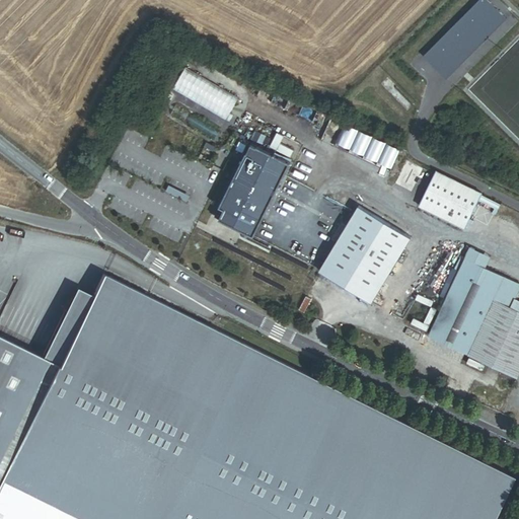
[(489,0),(475,0),(422,55),(446,78),(506,16),(489,0)]
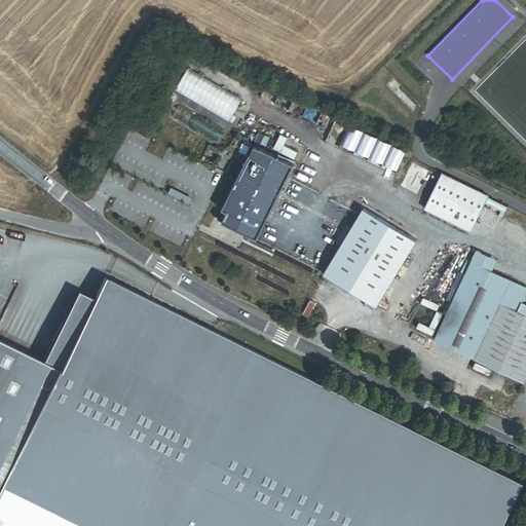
[(174,91),(229,120),(241,97),(186,68),(174,91)]
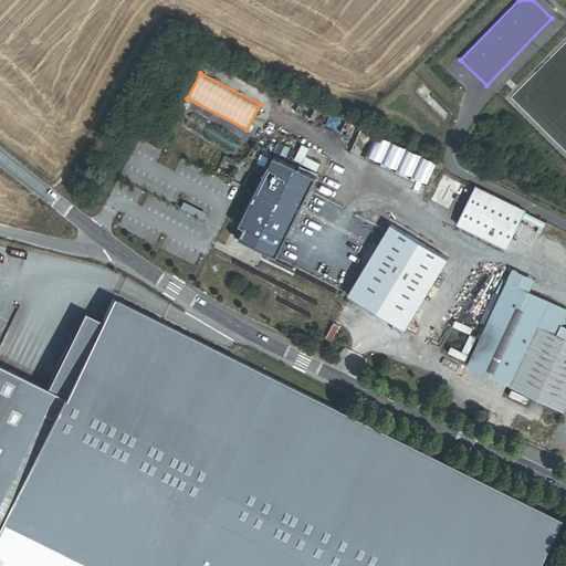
[(276,255),(313,174),(269,154),(238,224),(241,226),(237,238),(276,255)]
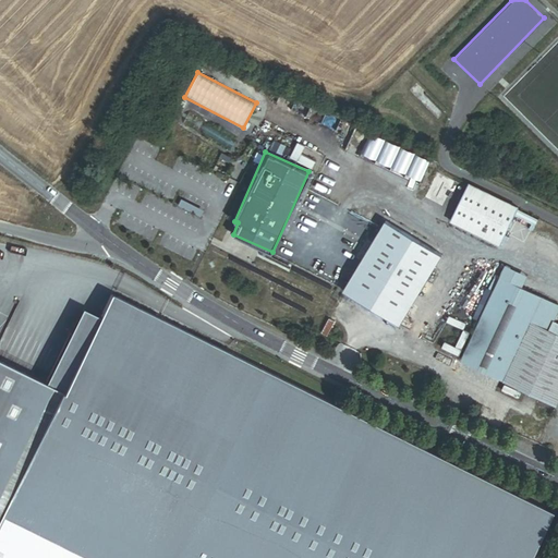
[(519,209),(469,184),(451,221),(500,245),(519,209)]
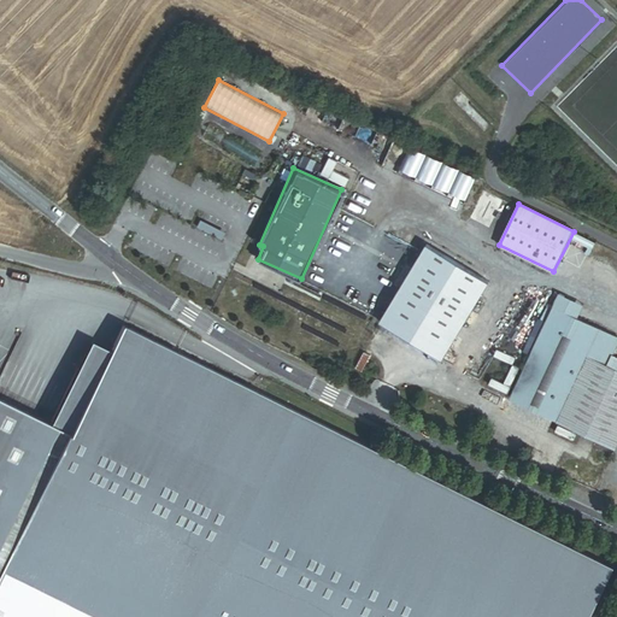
[(203,216),(198,228),(223,238),(228,224),(203,216)]
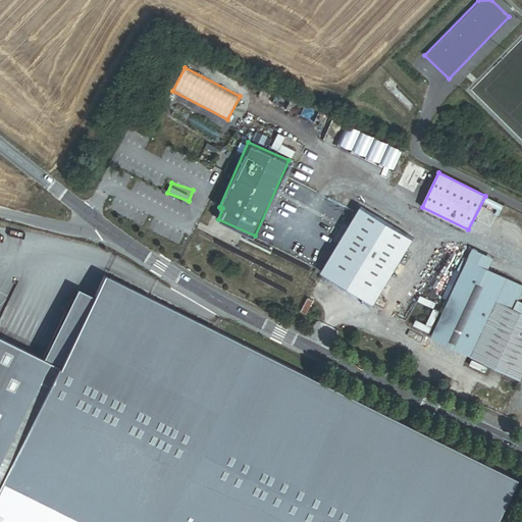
[(413,239),(361,207),(321,272),(374,304),(413,239)]
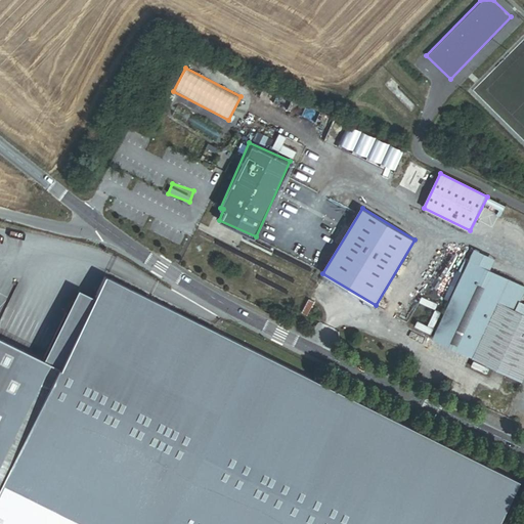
[(475,250),(470,261),(490,271),(495,260),(475,250)]
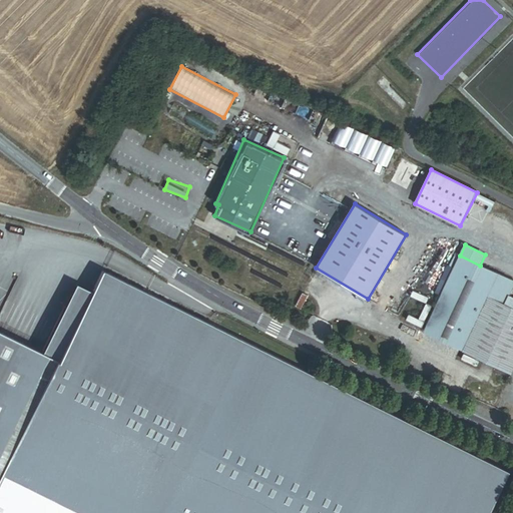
[(460,255),(424,330),(462,348),(488,295),(505,304),(509,295),(512,287),(512,281),(480,266),(460,255)]
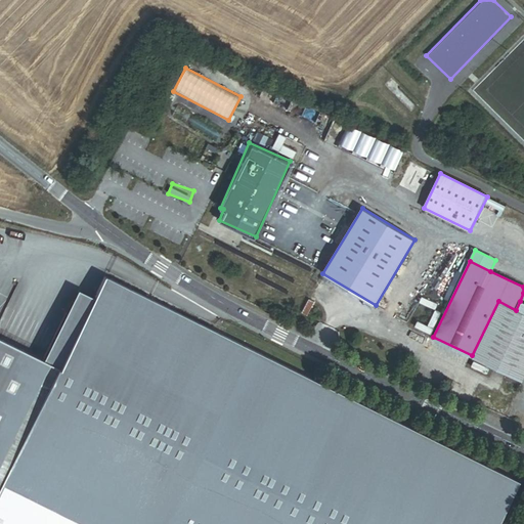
[(0,523),(493,523),(515,481),(102,280),(0,489),(0,523)]
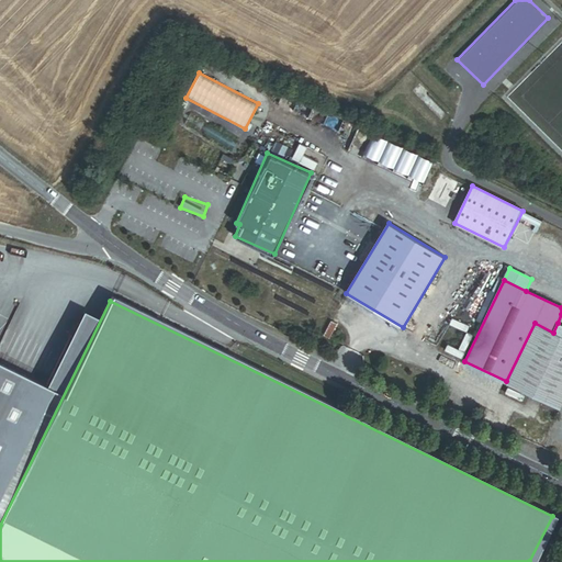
[(535,323),(506,381),(560,407),(561,402),(561,336),(553,333),(535,323)]
